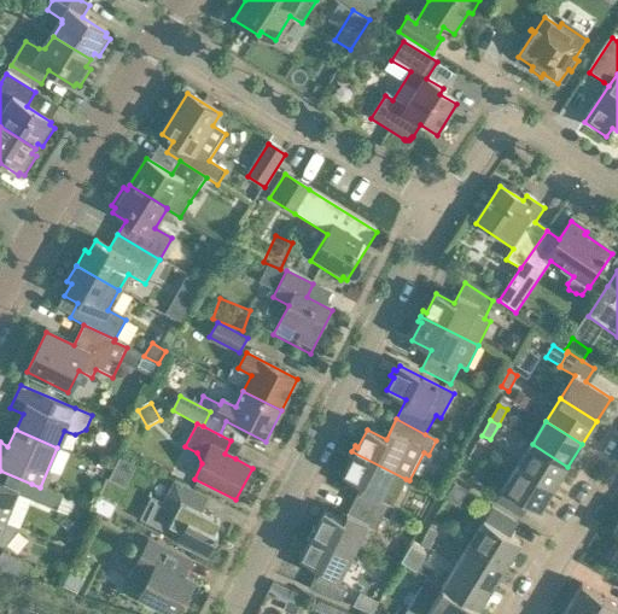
[(567,467),(532,444),(518,467),(554,490),(567,467)]
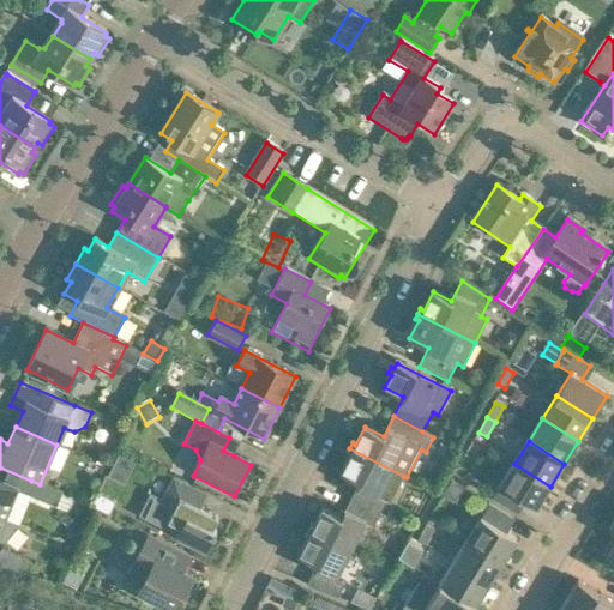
[(389,503),(403,476),(349,448),(347,453),(350,454),(341,472),(360,482),(350,501),(380,515),(386,503),(389,503)]
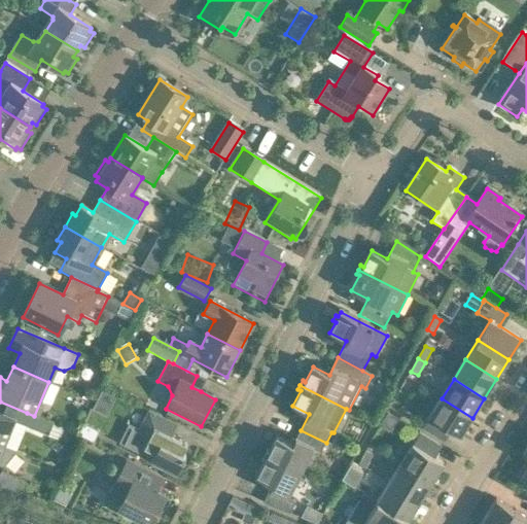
[(433,393),(421,413),(429,418),(422,429),(445,443),(452,432),(460,438),(472,418),(442,398),(433,393)]
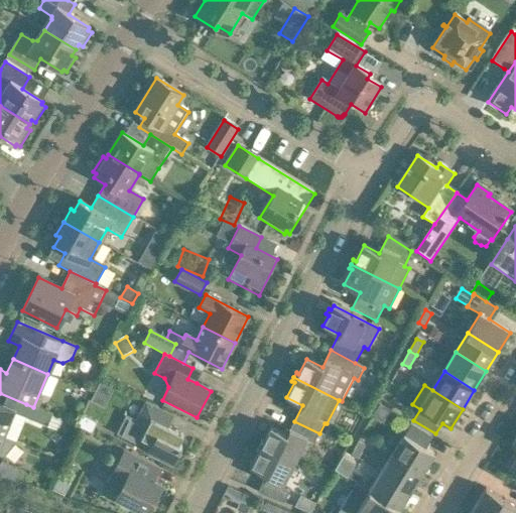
[(145,403),(135,422),(129,419),(120,437),(173,464),(181,447),(178,445),(183,436),(168,428),(173,417),(145,403)]
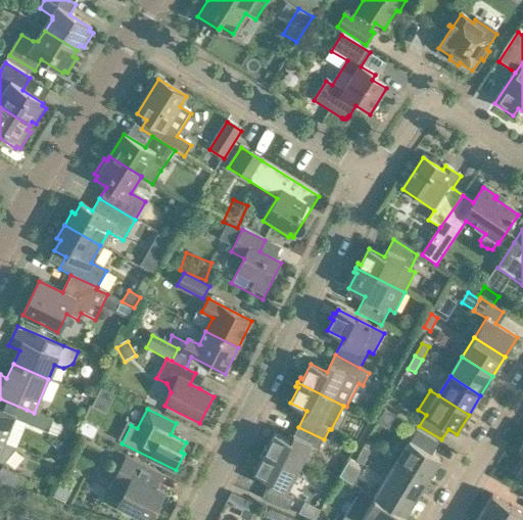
[(42,417),(34,413),(27,410),(20,423),(48,435),(54,422),(42,417)]
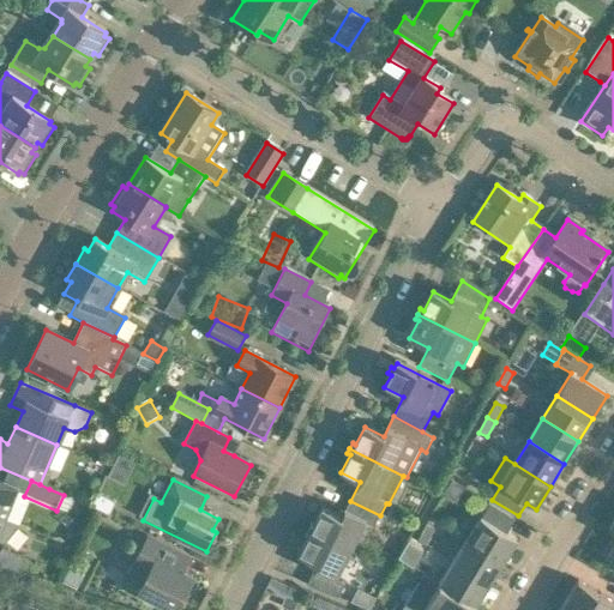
[(0,519),(6,521),(6,520),(19,490),(0,482),(0,519)]
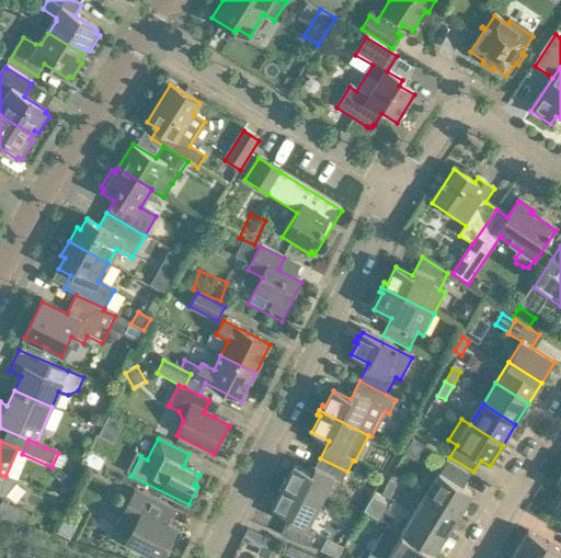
[(100,473),(105,460),(89,453),(84,465),(100,473)]
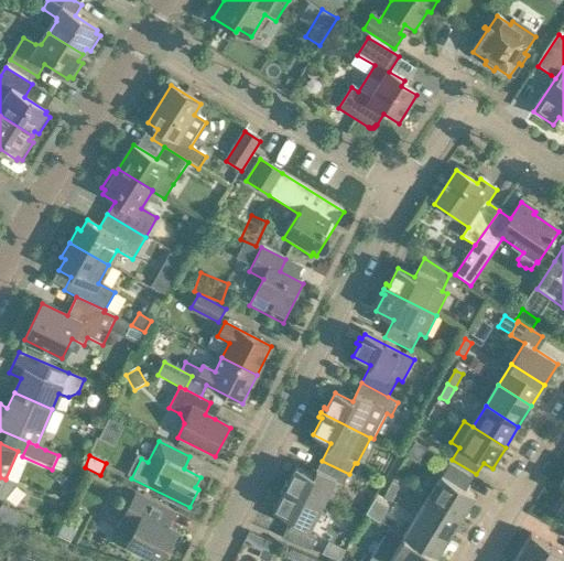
[(343,486),(349,474),(322,461),(313,477),(296,468),(288,485),(284,483),(282,488),(322,508),(335,482),(343,486)]
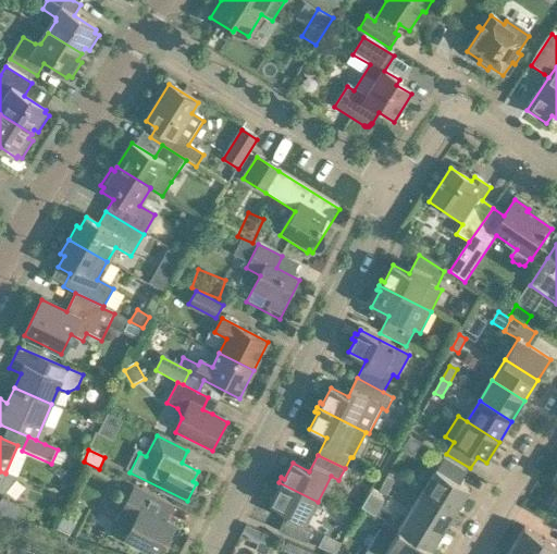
[(459,485),(467,474),(443,459),(423,492),(456,512),(469,491),(459,485)]
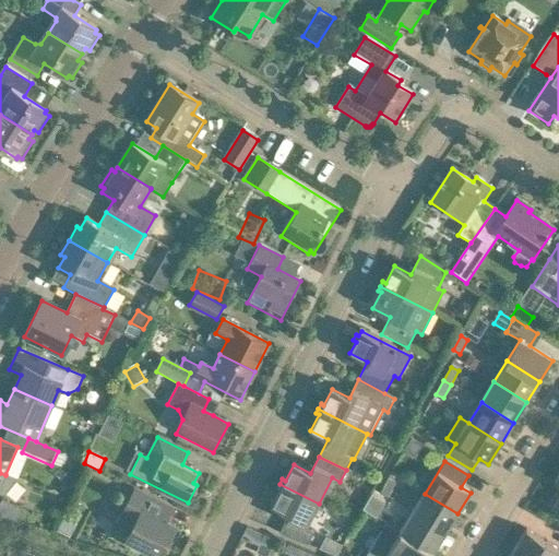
[(6,475),(0,473),(0,517),(13,522),(19,523),(24,511),(19,509),(1,503),(0,506),(0,505),(0,492),(7,495),(18,482),(19,480),(6,474),(6,475)]
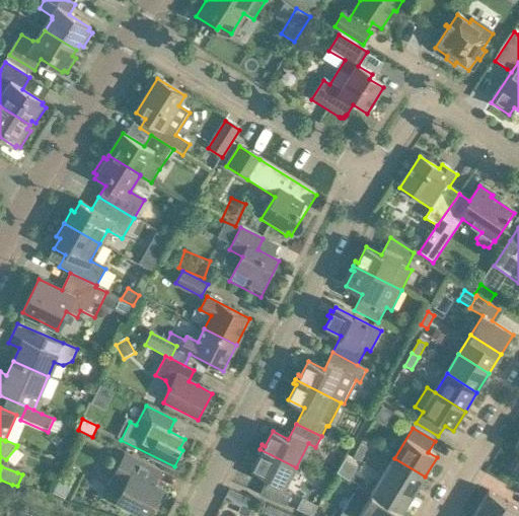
[(518,442),(515,449),(518,451),(518,460),(516,459),(509,470),(518,476),(518,442)]
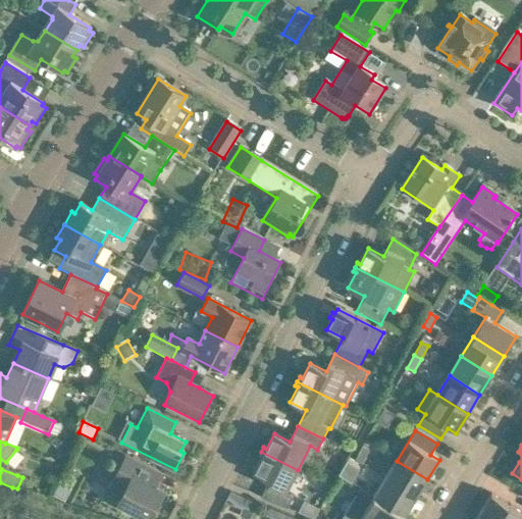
[(369,452),(362,448),(355,461),(362,465),(369,452)]
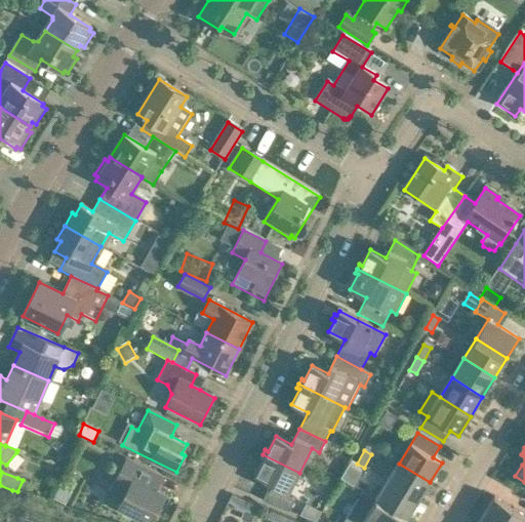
[(286,497),(299,473),(263,454),(260,458),(264,459),(255,476),(272,483),(263,502),(289,513),(294,502),(286,497)]
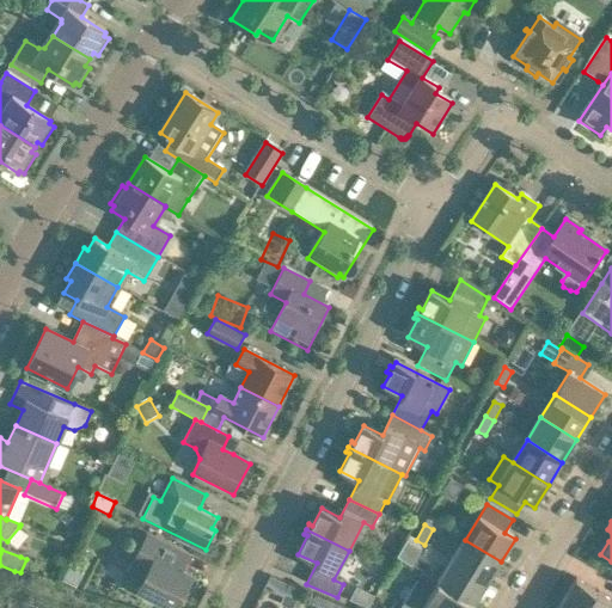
[(148,535),(133,565),(124,584),(129,594),(135,599),(139,591),(170,607),(176,607),(184,591),(189,594),(196,581),(191,578),(191,576),(182,570),(189,556),(148,535)]
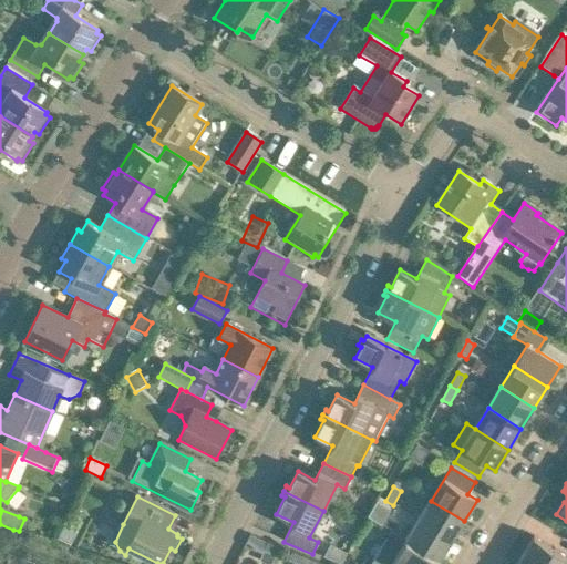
[(464,521),(431,501),(418,522),(451,542),(464,521)]
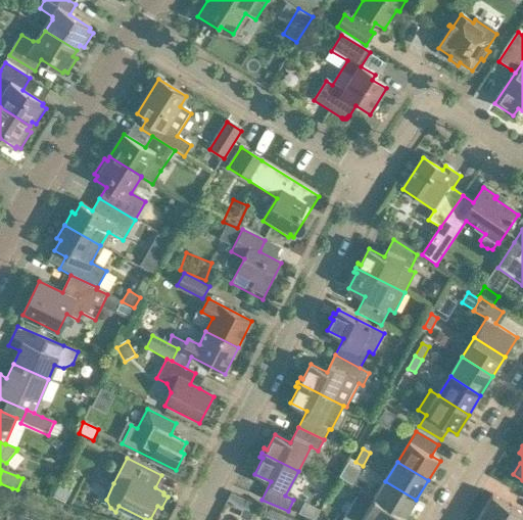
[(347,464),(339,478),(351,484),(360,471),(347,464)]
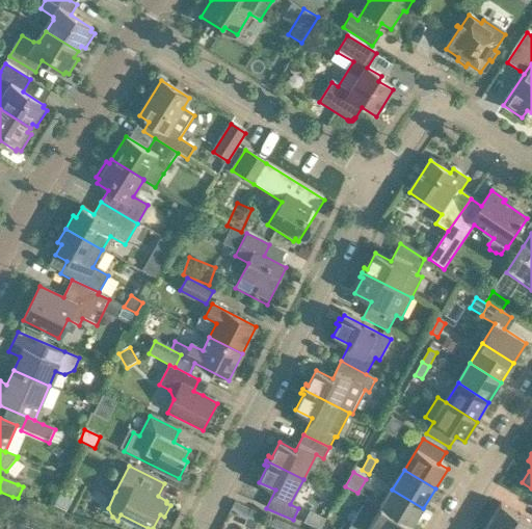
[(423,508),(392,490),(379,509),(408,528),(411,528),(423,508)]
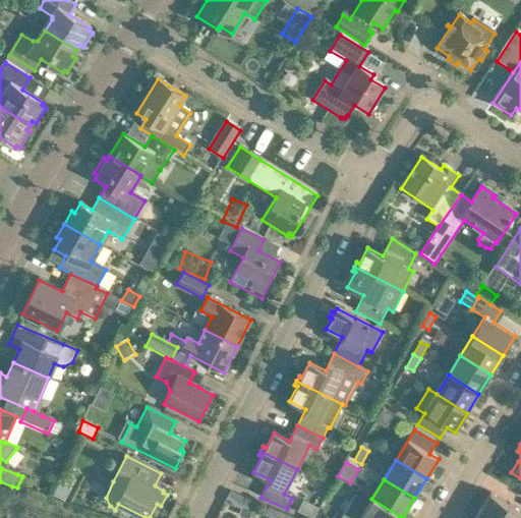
[(59,484),(54,496),(65,501),(70,490),(59,484)]
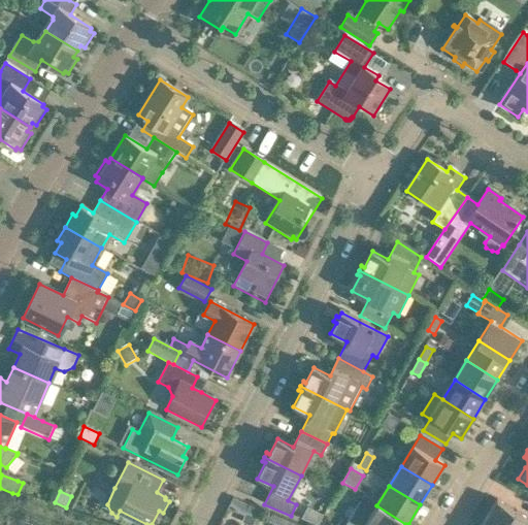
[(349,521),(347,524),(405,524),(376,505),(364,497),(360,503),(352,498),(340,516),(349,521)]
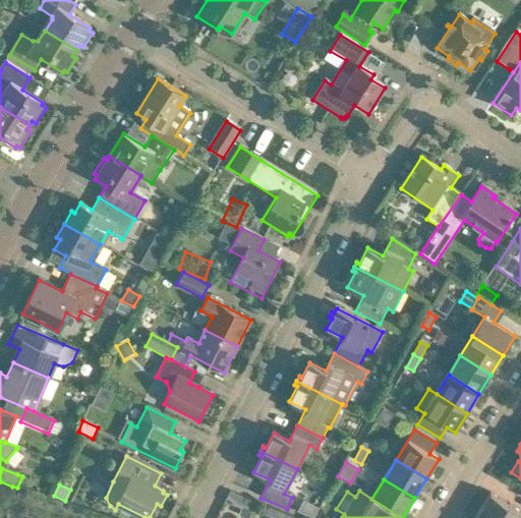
[(520,517),(520,513),(490,495),(476,517),(520,517)]
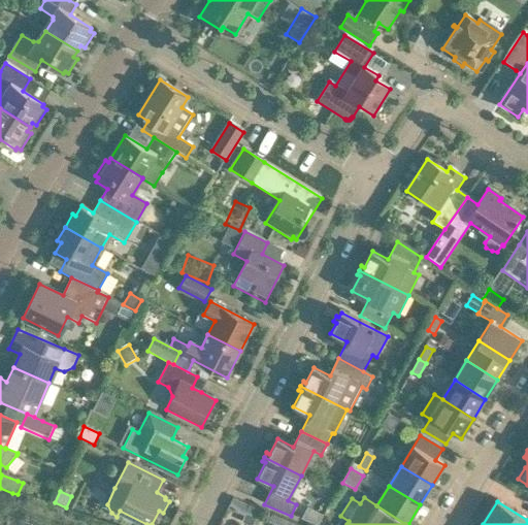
[(258,518),(261,511),(249,505),(245,514),(258,518)]
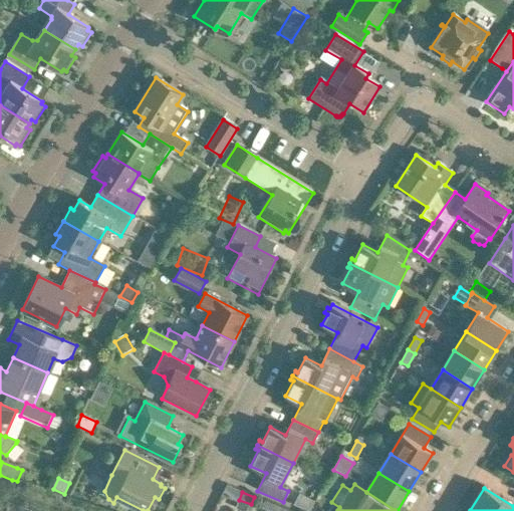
[(275,510),(276,506),(265,501),(262,509),(265,510),(275,510)]
